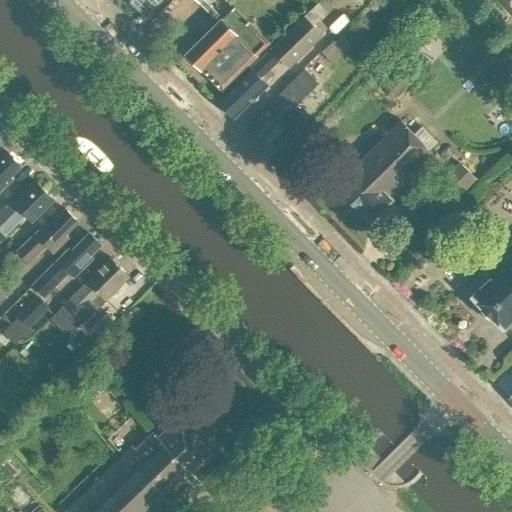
[(129,0),(141,12),(154,0),(129,0)]
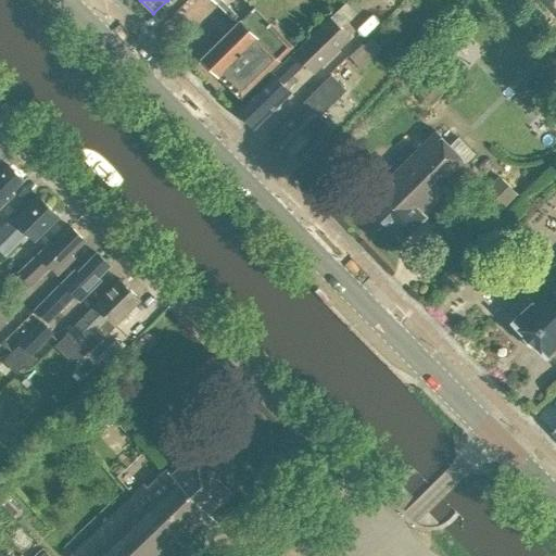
[(203,59),(241,98),(295,45),(272,21),(270,22),(257,9),(242,23),(240,22),(203,59)]
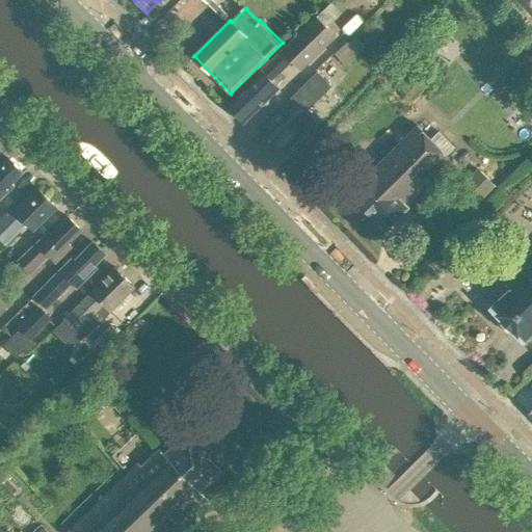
[(316,15),(261,70),(261,71),(225,105),(243,123),(278,87),(275,85),(286,76),(281,71),(291,61),(300,71),(337,35),(316,15)]
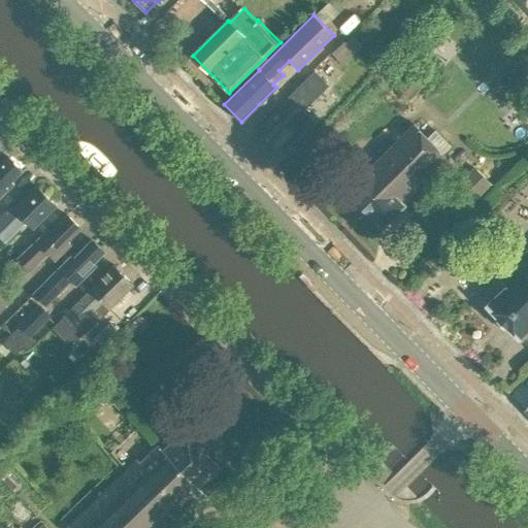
[(357,27),(351,33),(353,34),(356,37),(362,32),(357,27)]
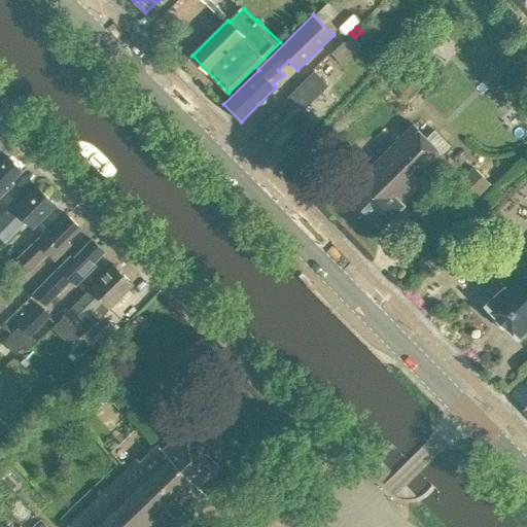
[(344,40),(331,54),(343,65),(355,53),(345,41),(344,40)]
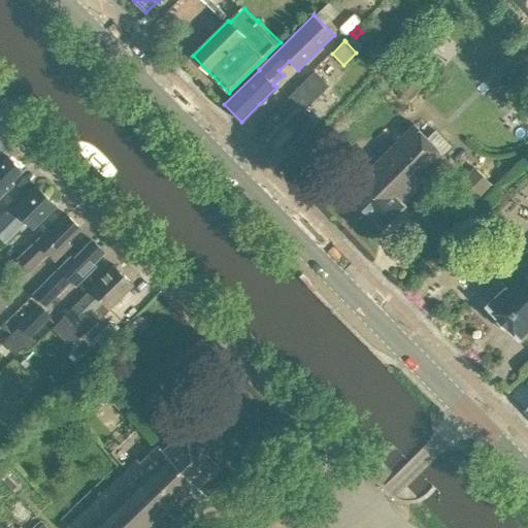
[(389,53),(384,46),(375,55),(382,60),(389,53)]
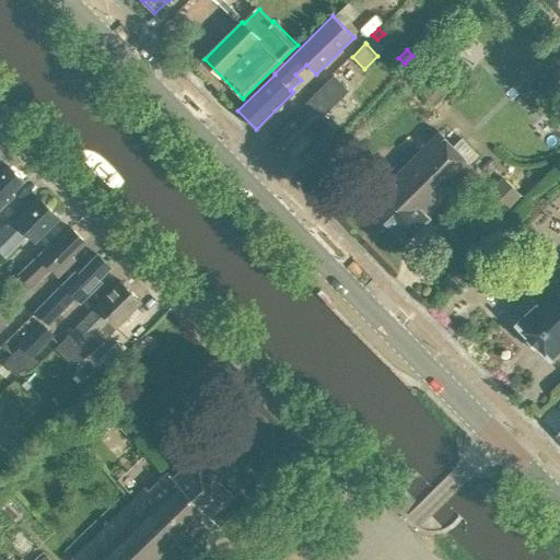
[(308,104),(273,139),(292,158),(311,139),(314,142),(331,126),(321,114),(347,89),(334,74),(306,102),(308,104)]
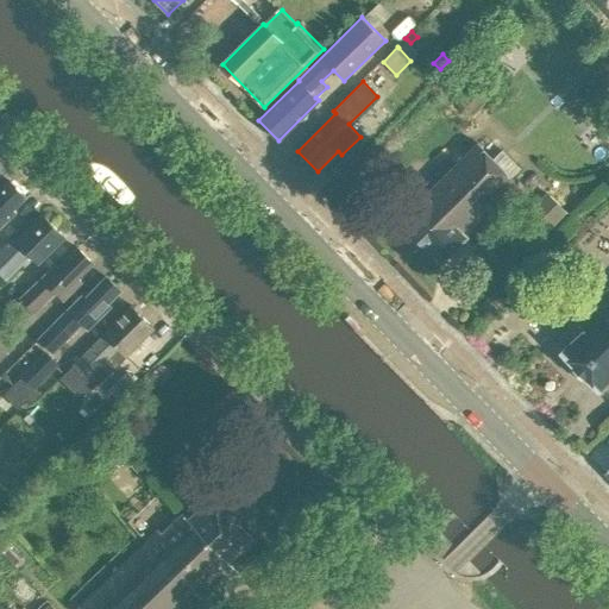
[(422,189),(395,217),(416,237),(493,159),(476,144),(427,194),(422,189)]
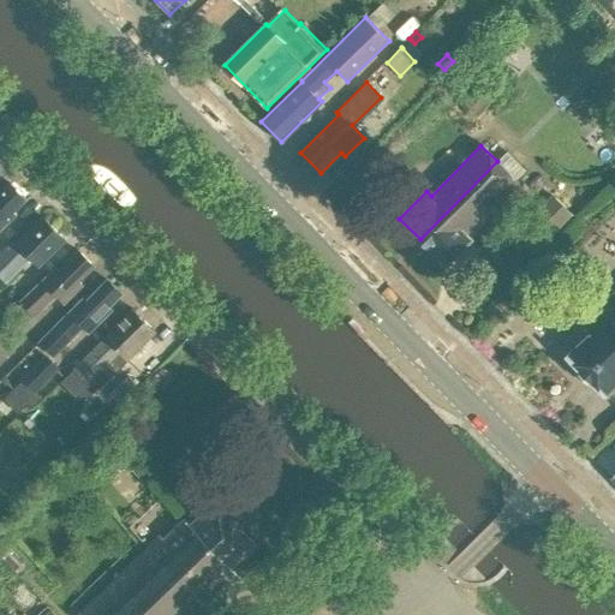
[(506,153),(497,161),(421,239),(445,264),(472,238),(470,234),(520,184),(517,180),(525,172),(506,153)]
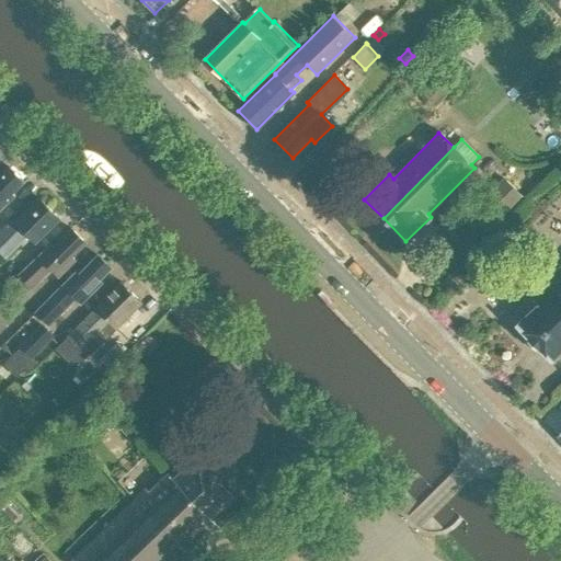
[(0,209),(14,196),(12,193),(23,182),(10,168),(0,176),(0,209)]
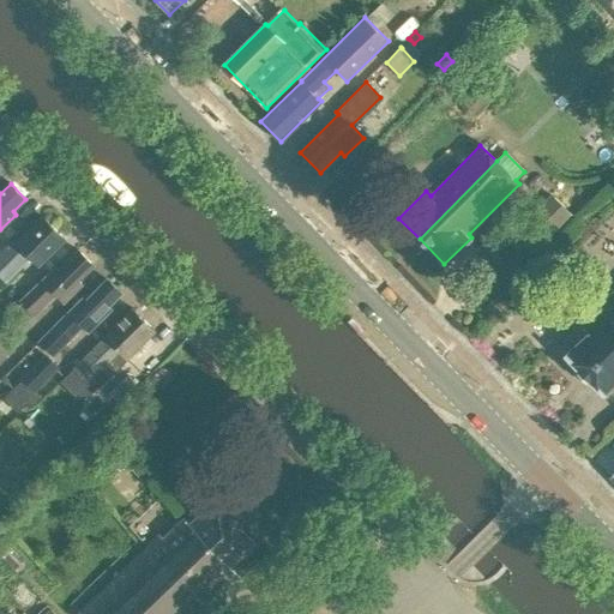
[(38,265),(65,240),(43,217),(17,244),(13,240),(0,252),(0,277),(5,283),(30,258),(38,265)]
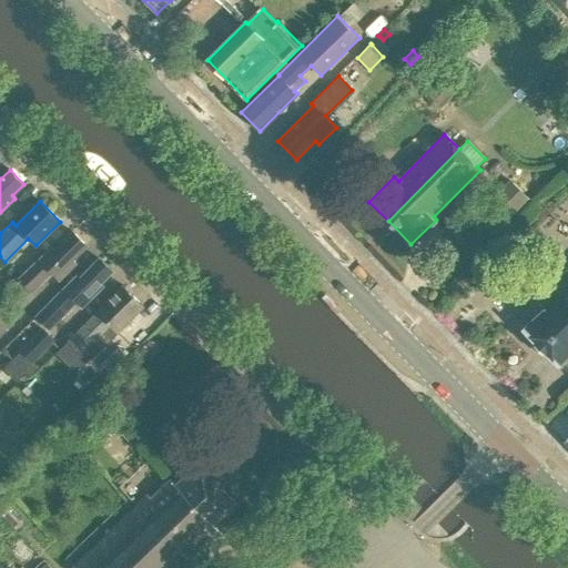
[(69,264),(87,245),(72,232),(54,250),(52,247),(19,281),(32,293),(52,273),(60,280),(72,267),(69,264)]
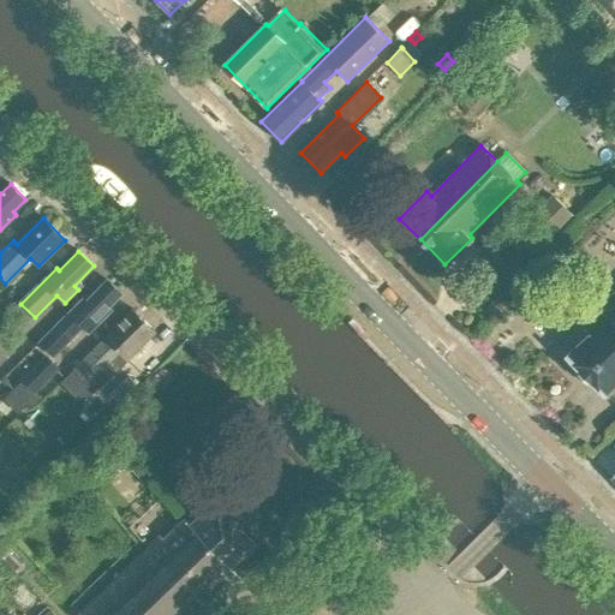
[(102,312),(120,293),(107,280),(87,302),(84,299),(42,341),(55,354),(83,327),(89,333),(102,318),(102,312)]
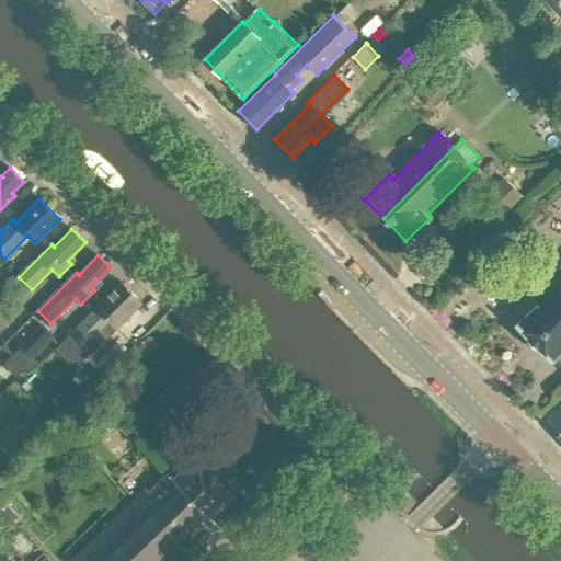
[(533,299),(537,305),(516,325),(551,361),(560,351),(560,262),(558,265),(559,267),(548,278),(550,282),(533,299)]
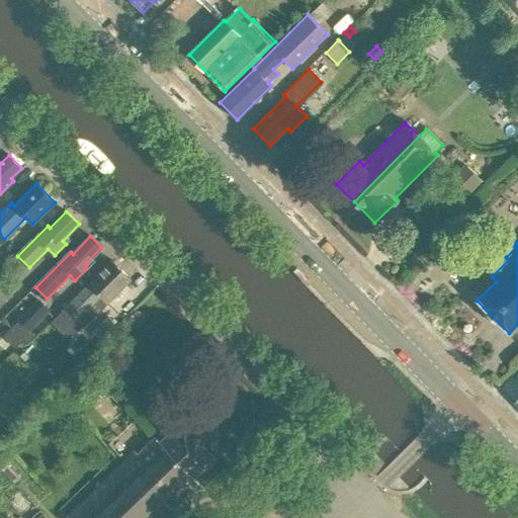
[(106,303),(131,279),(112,260),(72,299),(63,310),(81,328),(91,318),(86,313),(101,297),(106,303)]
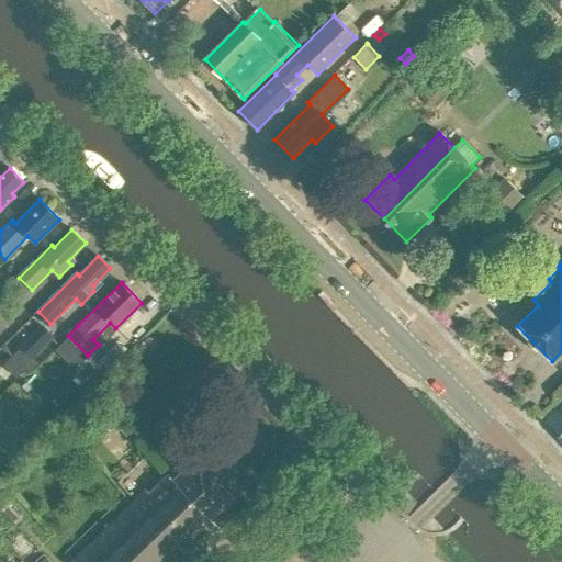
[(21,345),(33,357),(53,336),(42,325),(21,345)]
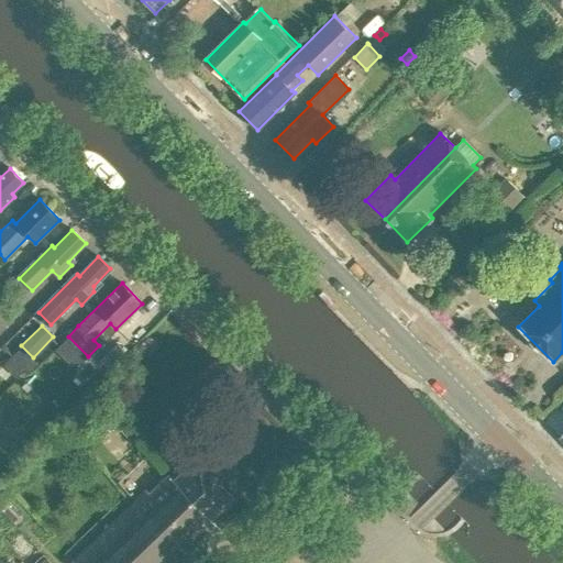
[(233,498),(196,460),(174,481),(167,474),(148,493),(146,489),(72,561),(73,562),(183,562),(219,528),(211,520),(233,498)]
